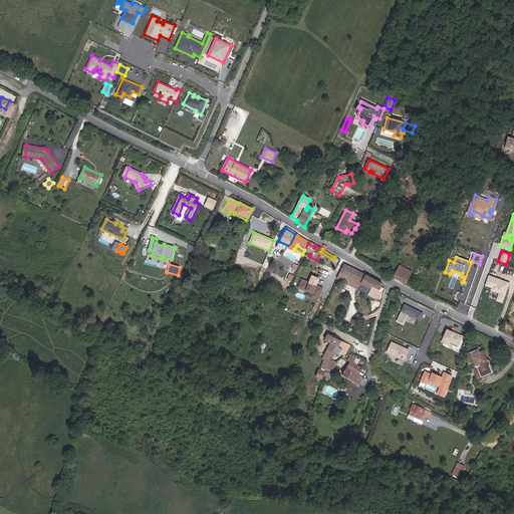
[(381,284),(342,264),(336,278),(354,287),(357,289),(360,283),(369,287),(366,293),(365,297),(375,302),(376,299),(374,298),(381,284)]
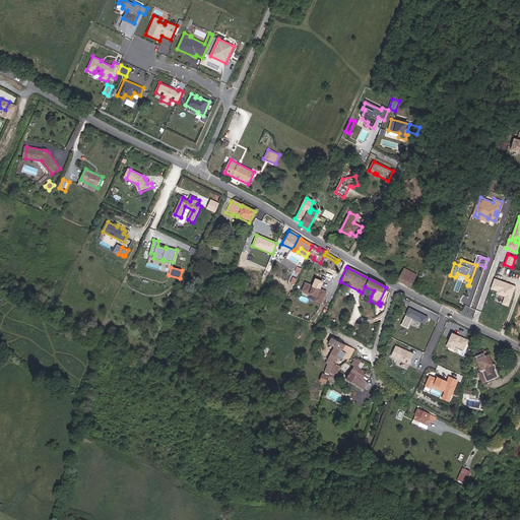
[(416,275),(404,268),(397,280),(409,287),(416,275)]
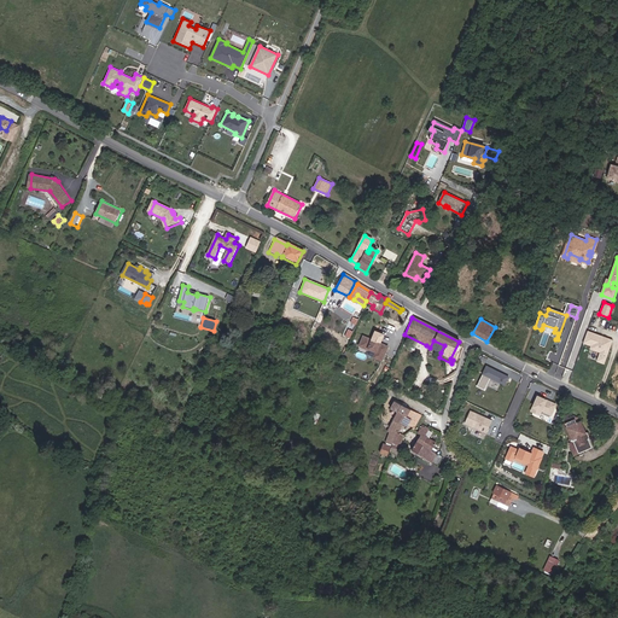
[(608,340),(587,332),(583,344),(590,347),(589,350),(600,354),(596,362),(602,365),(611,345),(607,344),(608,340)]
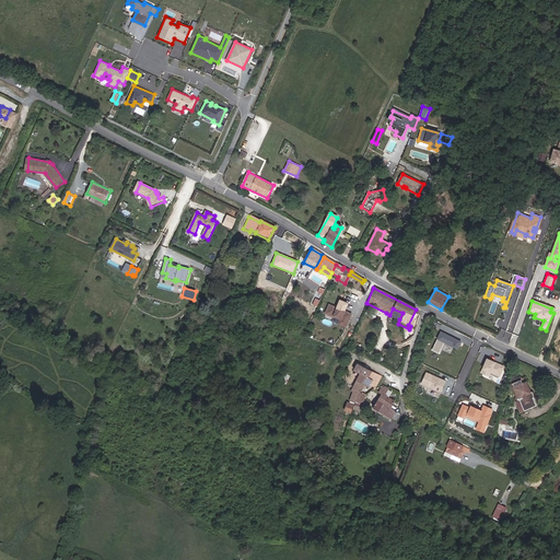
[(348,327),(354,313),(329,303),(325,313),(340,319),(338,324),(348,327)]
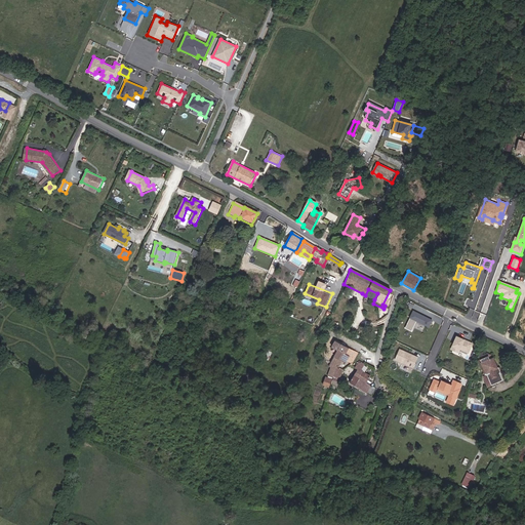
[(368,289),(365,295),(374,299),(377,293),(368,289)]
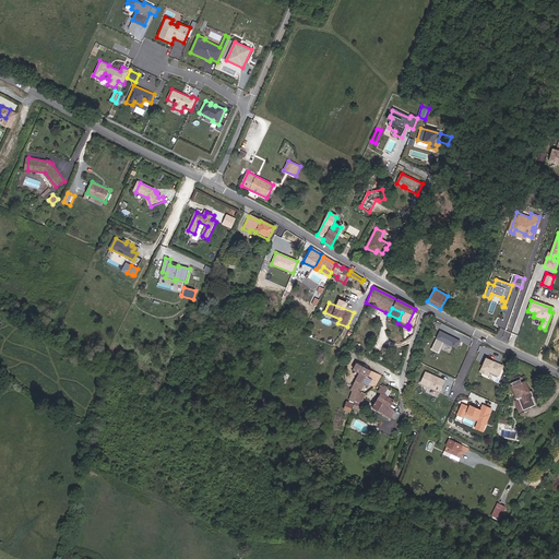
[(508,320),(496,318),(495,325),(506,328),(504,337),(509,337),(510,332),(518,333),(519,324),(515,324),(516,319),(509,318),(508,320)]
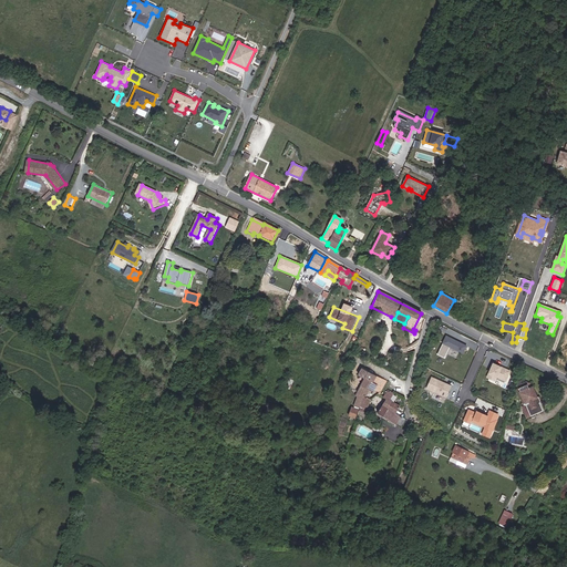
[(465,346),(445,336),(435,353),(443,357),(449,346),(462,352),(465,346)]
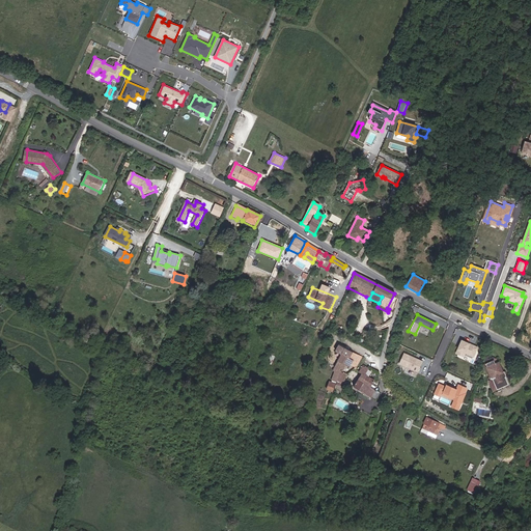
[(435,323),(445,327),(447,320),(437,316),(435,323)]
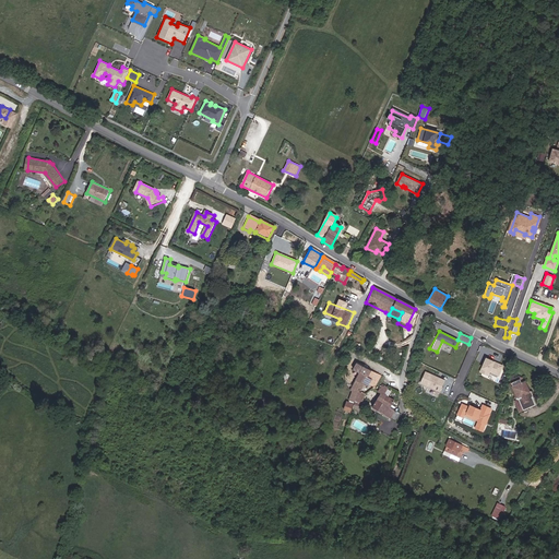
[(497,375),(501,365),(485,358),(479,371),(486,375),(488,370),(497,375)]
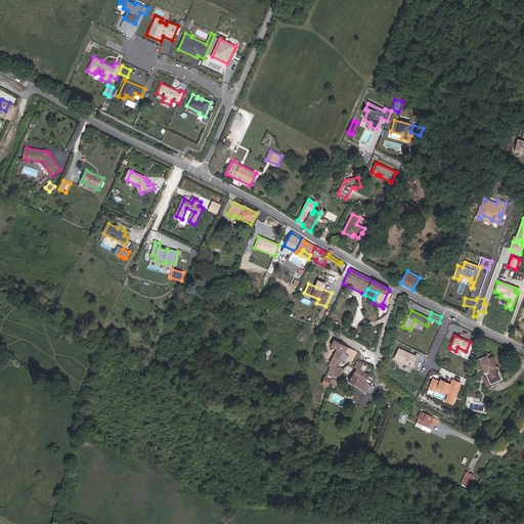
[(333,363),(337,365),(340,361),(343,362),(344,359),(349,362),(355,351),(334,340),(330,346),(336,349),(329,361),(333,363)]
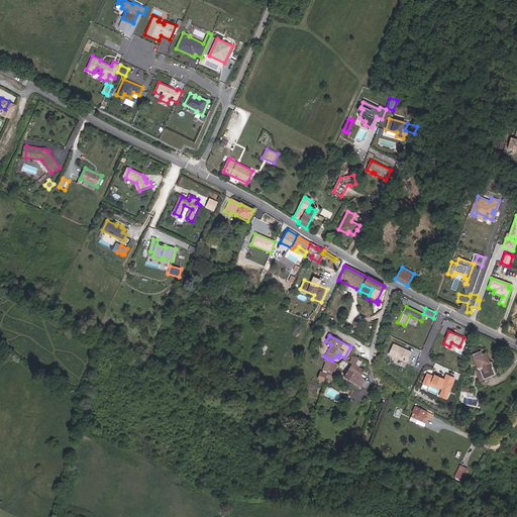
[(410,352),(391,344),(387,353),(405,362),(410,352)]
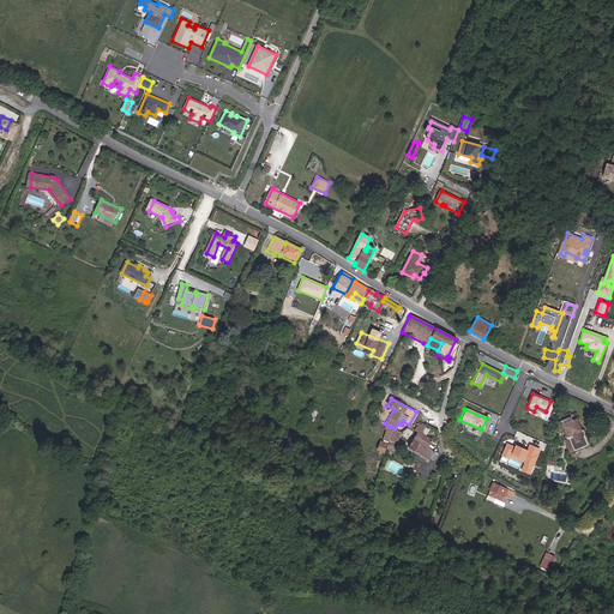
[(563,437),(567,450),(585,441),(583,434),(585,433),(583,427),(579,428),(575,416),(570,419),(569,415),(559,419),(566,434),(563,437)]
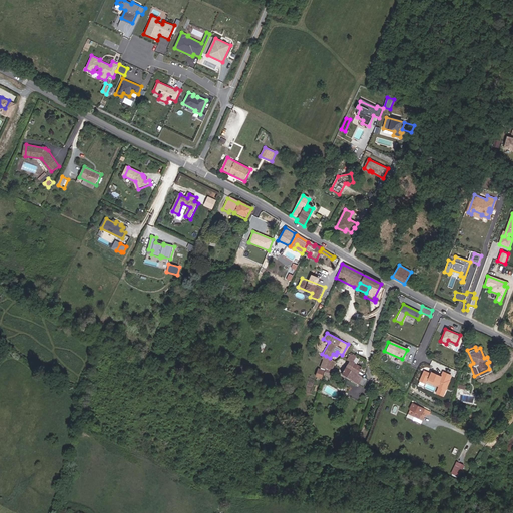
[(345,360),(348,361),(351,363),(355,357),(348,354),(345,360)]
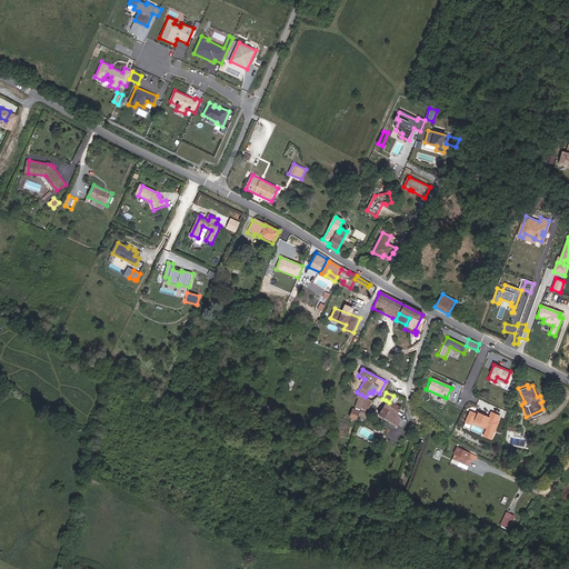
[(365,399),(366,397),(361,395),(360,397),(356,407),(359,409),(360,409),(365,399)]
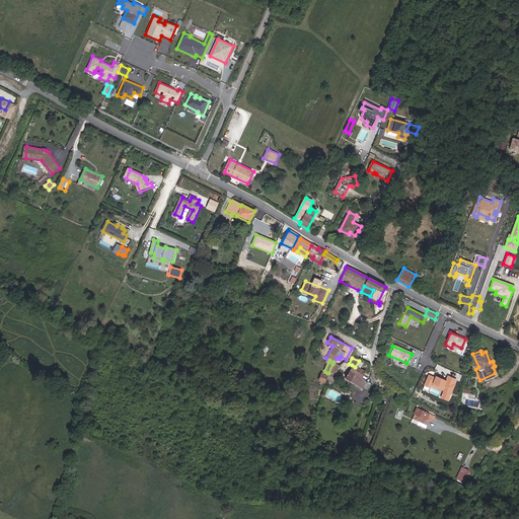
[(332,364),(328,373),(334,376),(339,367),(332,364)]
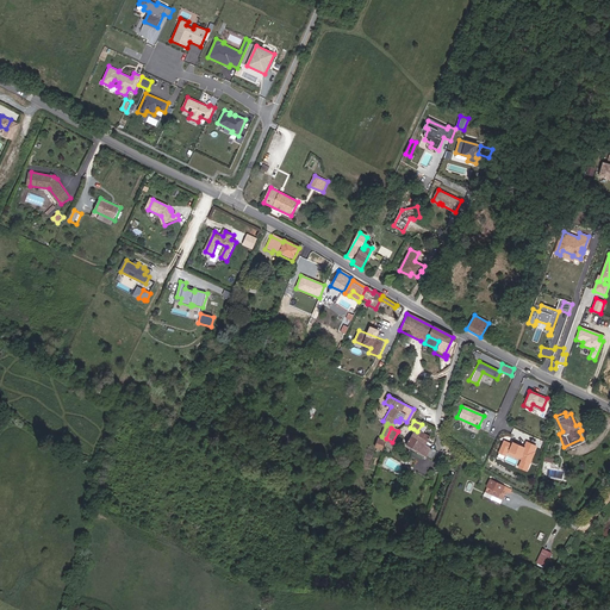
[(418,431),(416,437),(414,441),(425,447),(428,444),(424,443),(428,437),(418,431)]
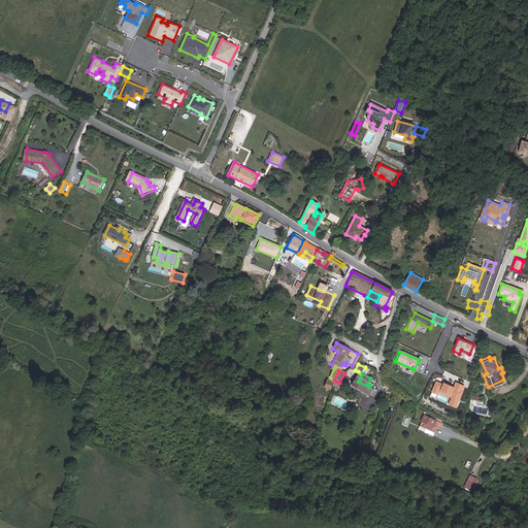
[(367,395),(371,389),(368,387),(358,382),(355,380),(351,386),(367,395)]
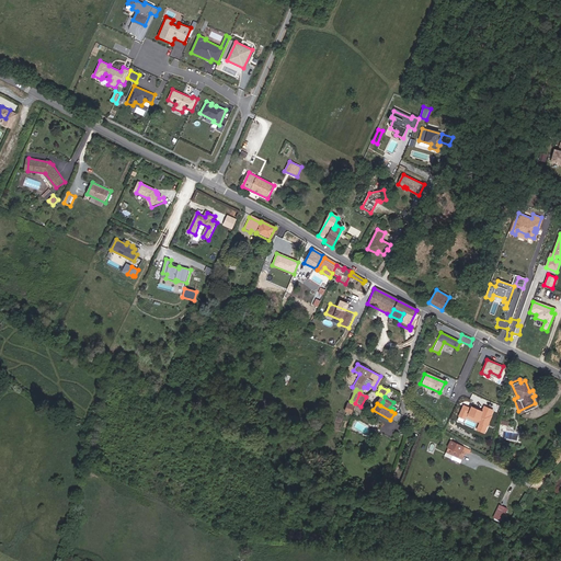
[(467,414),(469,409),(462,405),(458,416),(464,419),(466,413),(467,414)]
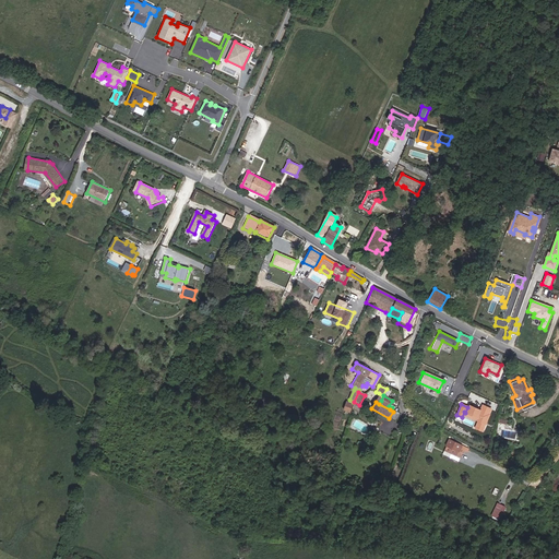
[(482,430),(488,414),(488,413),(490,408),(482,404),(479,409),(468,405),(467,407),(465,413),(477,417),(478,419),(477,420),(475,428),(482,430)]
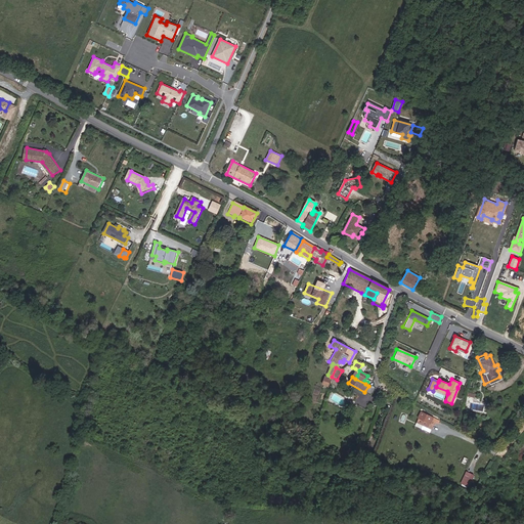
[(368,386),(364,392),(369,395),(373,388),(368,386)]
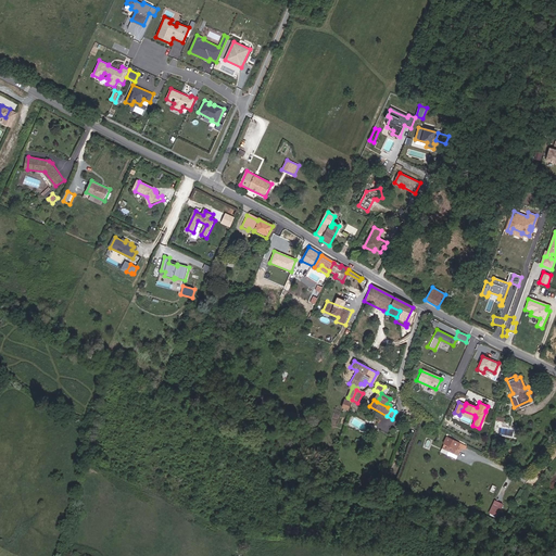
[(443,445),(453,451),(455,451),(455,452),(458,444),(445,439),(443,445)]
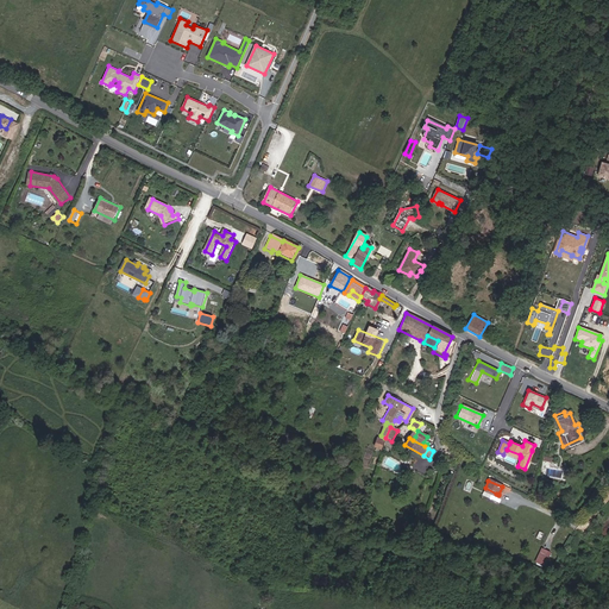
[(545,565),(552,551),(542,546),(535,562),(545,565)]
